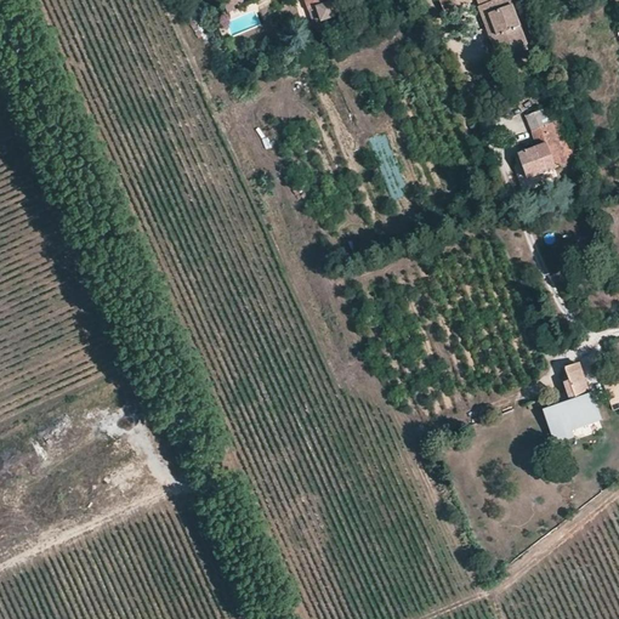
[(304,0),(306,7),(306,9),(314,5),(319,18),(333,13),(328,0),(304,0)]
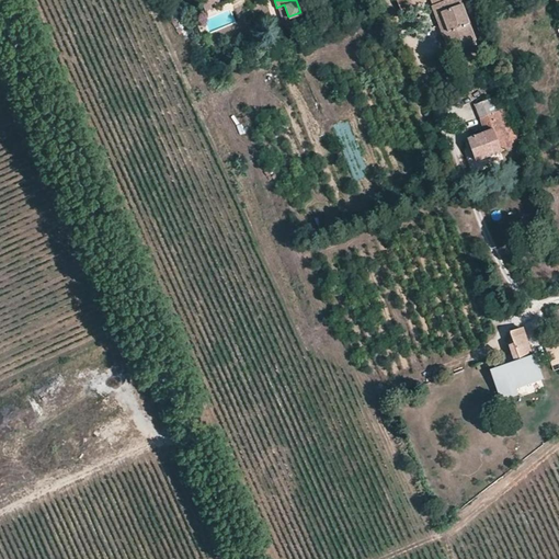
[(406,11),(413,9),(410,0),(395,0),(401,14),(406,11)]
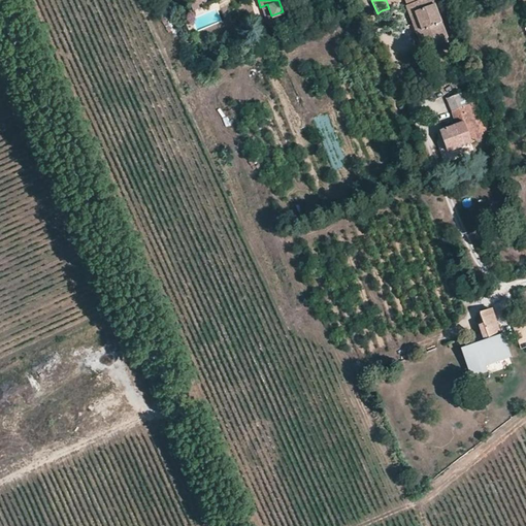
[(433,33),(426,36),(412,1),(414,0),(406,0),(407,1),(406,2),(424,44),(435,38),(433,33)]
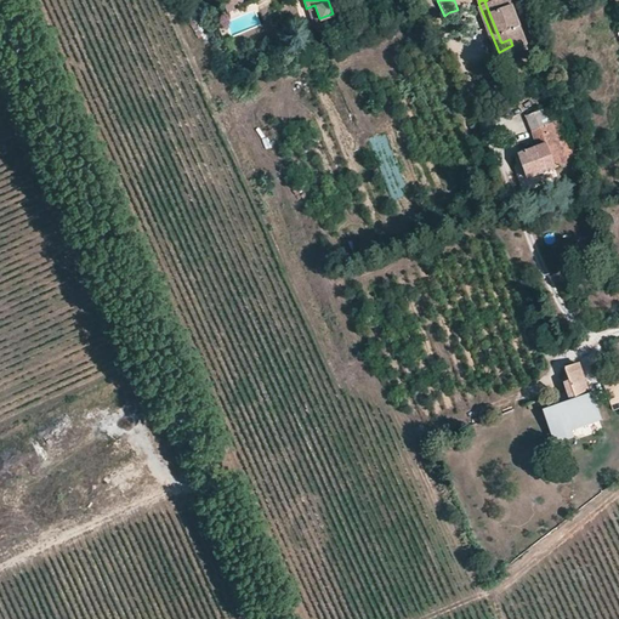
[(487,0),(484,1),(501,43),(510,39),(512,45),(527,39),(511,0),(487,0)]
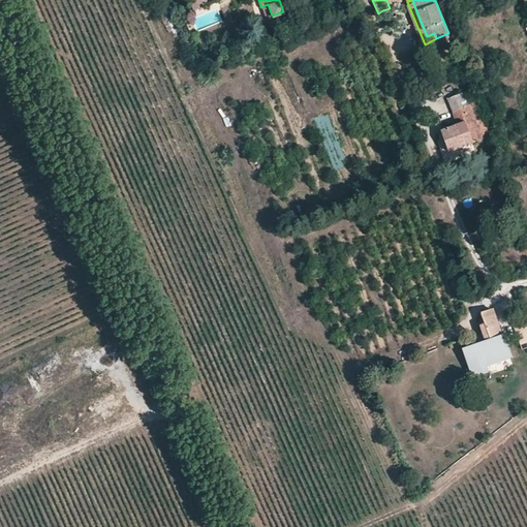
[(272,16),(268,4),(260,7),(266,18),(271,16),(272,16)]
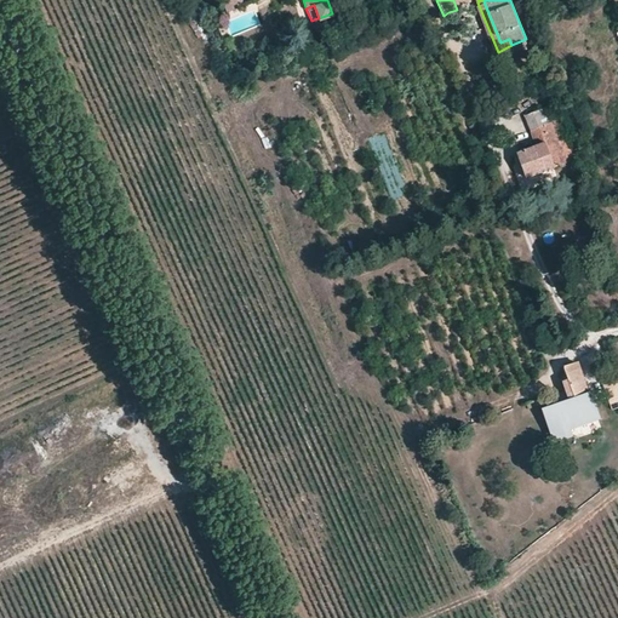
[(448,12),(452,21),(461,17),(457,10),(448,12)]
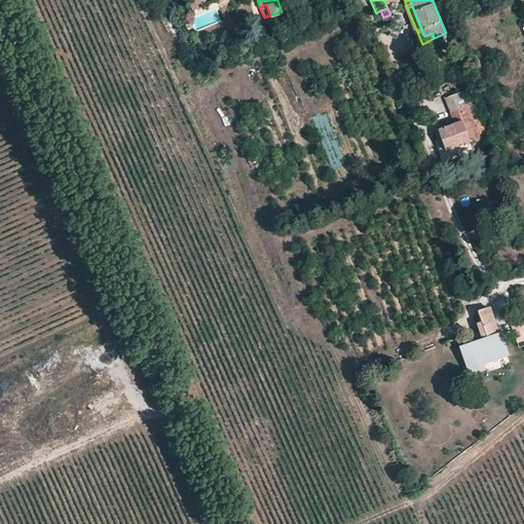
[(469,100),(464,88),(443,97),(448,108),(469,100)]
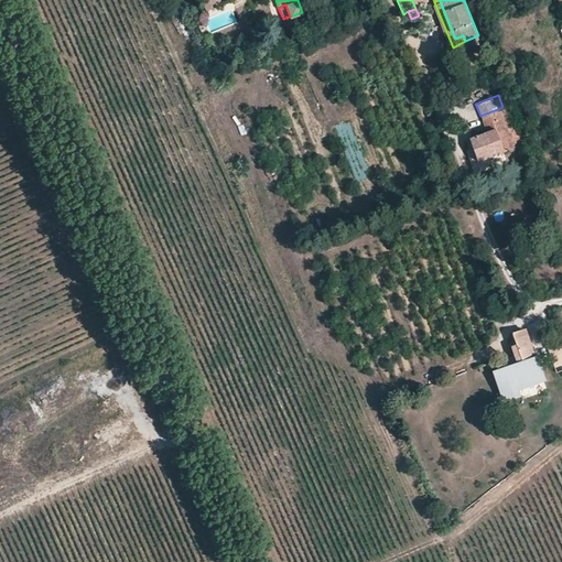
[(503,107),(481,116),(485,131),(468,138),(476,160),(501,150),(514,144),(512,143),(508,130),(515,128),(507,106),(503,107)]
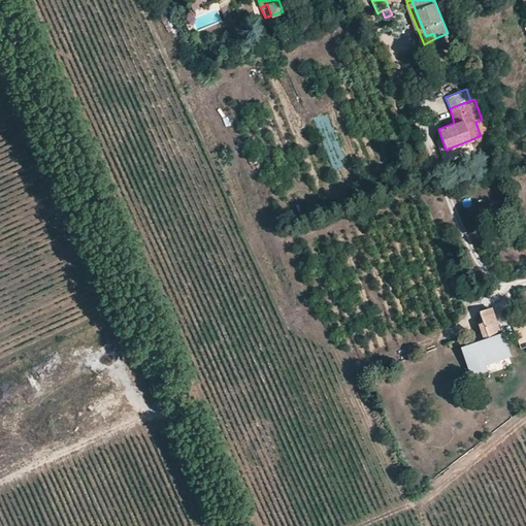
[(480,134),(486,131),(482,120),(475,122),(480,134)]
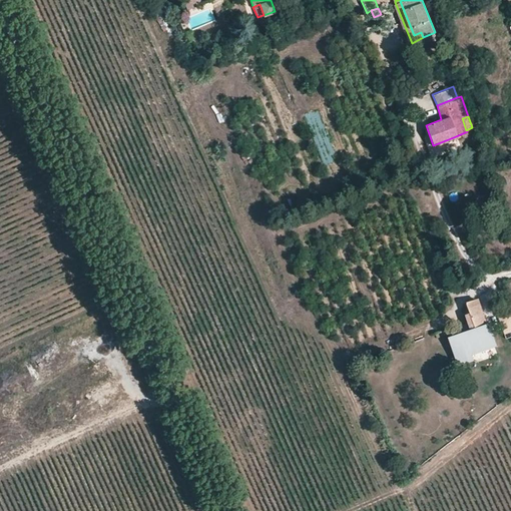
[(485,344),(482,335),(487,333),(485,324),(482,318),(476,300),(474,298),(464,302),(467,313),(464,314),(469,327),(467,333),(449,339),(457,361),(470,357),(469,353),(467,348),(474,345),(475,347),(485,344)]
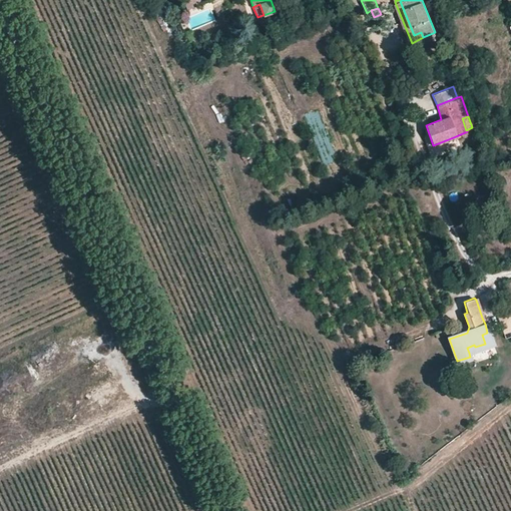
[(510,318),(507,307),(495,311),(504,336),(510,334),(507,325),(510,323),(510,318)]
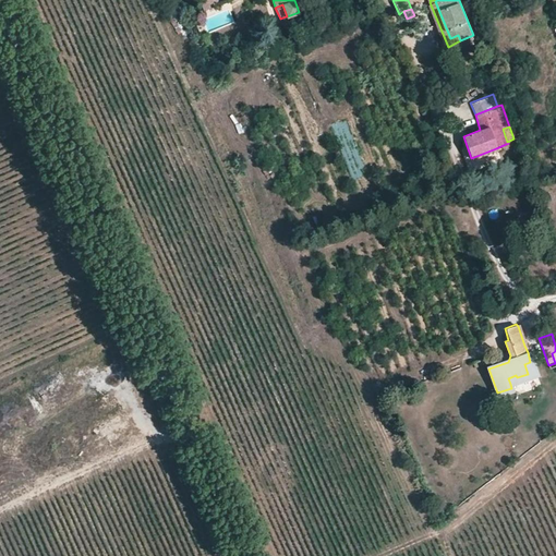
[(528,374),(517,377),(516,375),(508,378),(510,384),(529,377),(528,374)]
